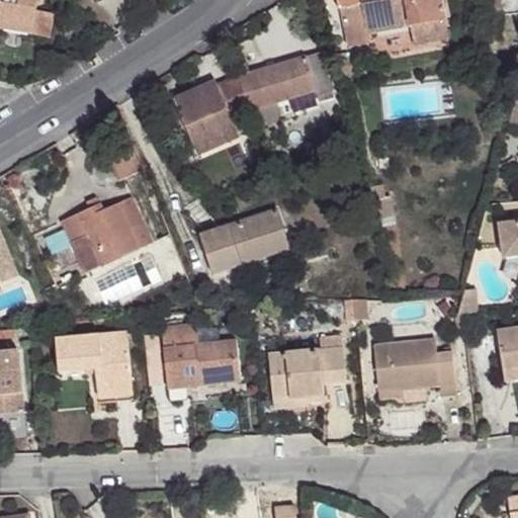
[(0,0),(0,22),(33,29),(32,34),(50,37),(55,14),(36,11),(38,0),(0,0)]
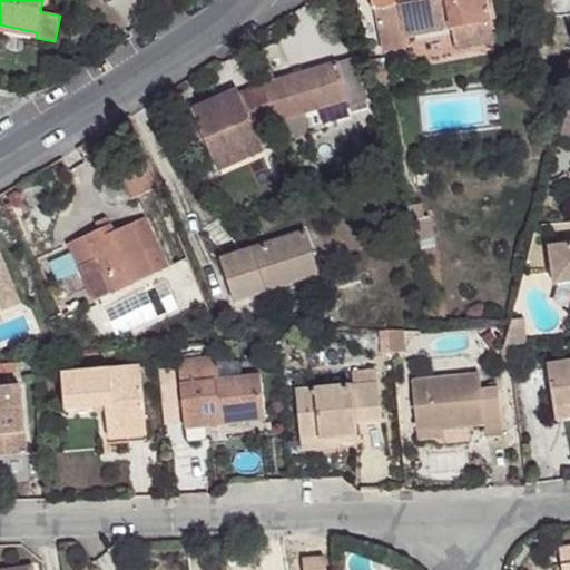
[(371,0),(373,9),(375,9),(383,52),(409,47),(406,37),(451,28),(490,20),(492,20),(488,0),(371,0)]
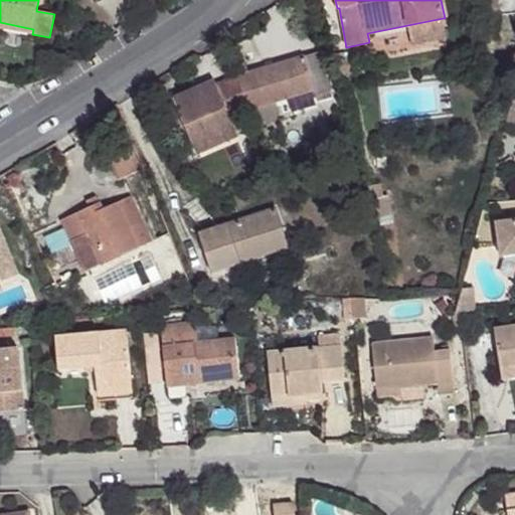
[(498,13),(498,0),(480,0),(483,14),(498,13)]
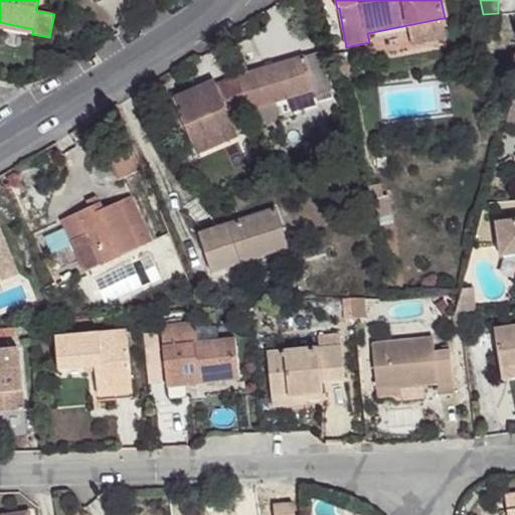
[(447,35),(443,18),(407,25),(411,42),(447,35)]
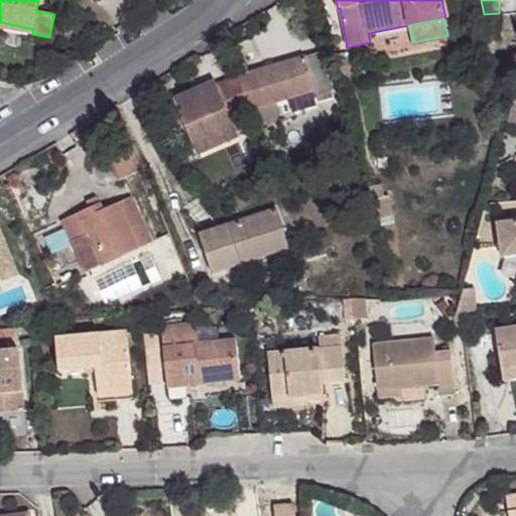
[(33,29),(0,22),(0,29),(32,35),(32,34),(33,29)]
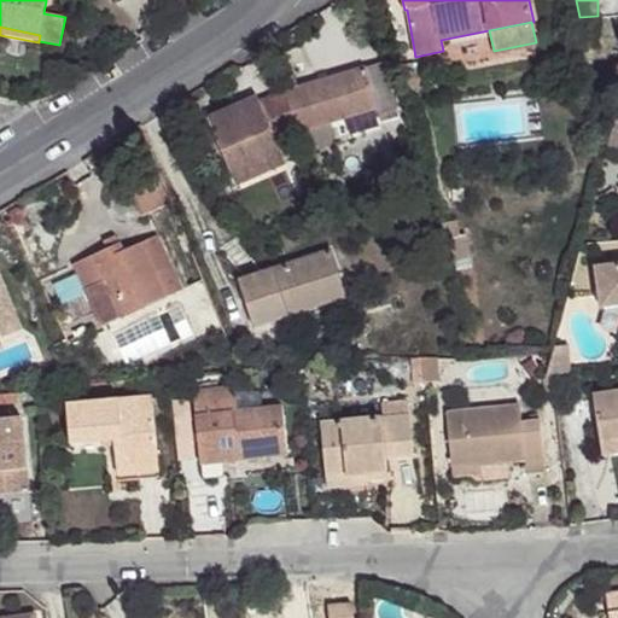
[(384,62),(286,91),(298,130),(377,109),(379,116),(397,111),(384,62)]
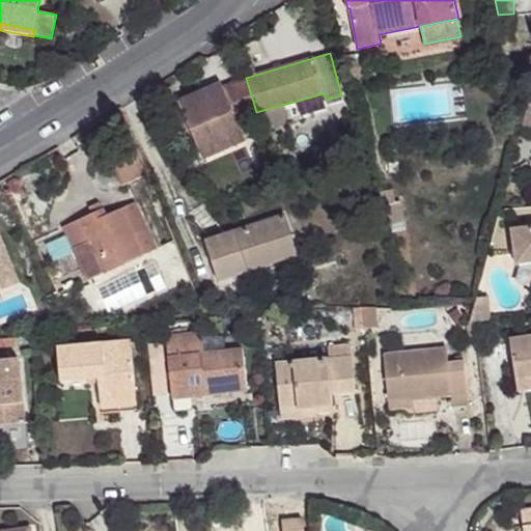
[(223,87),(179,106),(203,160),(246,141),(238,120),(256,112),(246,78),(223,87)]
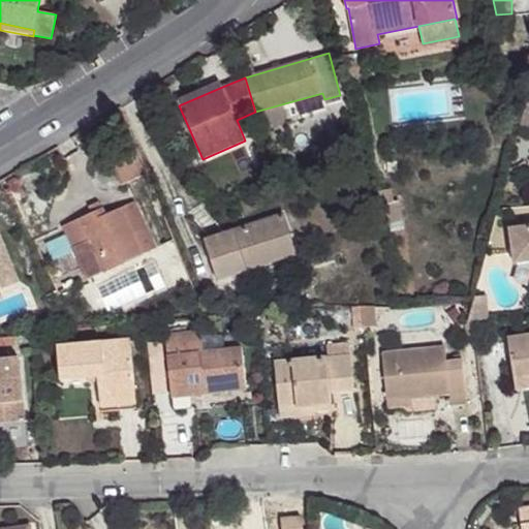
[(177,100),(179,105),(222,87),(220,82),(177,100)]
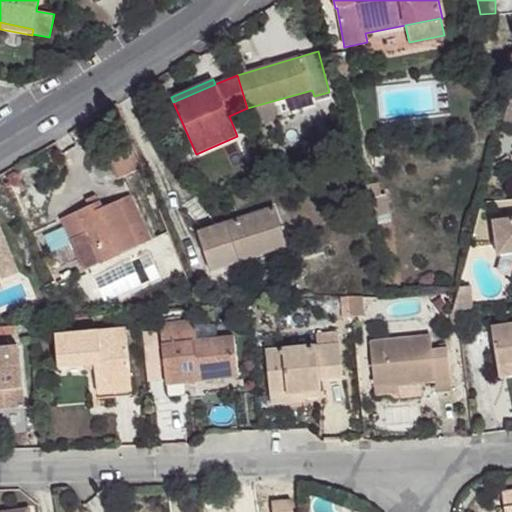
[(331,97),(329,92),(314,96),(315,101),(331,97)]
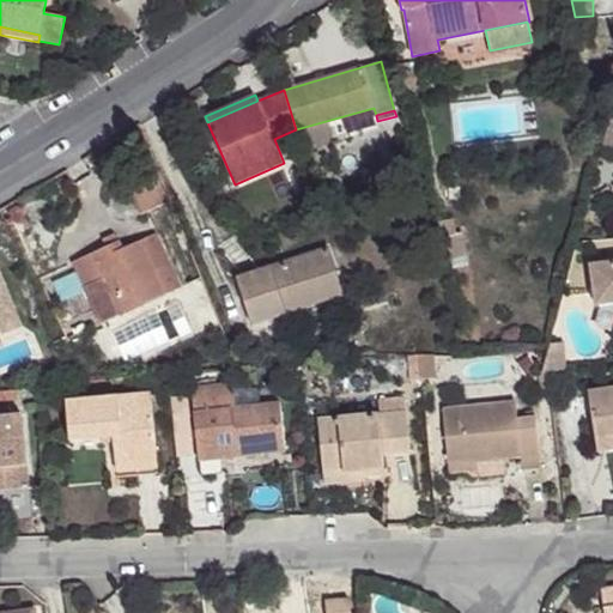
[(447,261),(467,256),(461,234),(441,238),(447,261)]
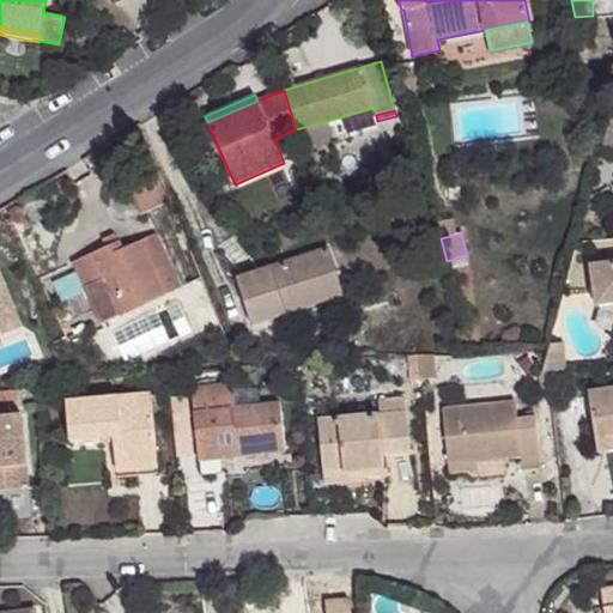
[(180,289),(156,236),(123,250),(120,243),(107,249),(73,263),(102,325),(180,289)]
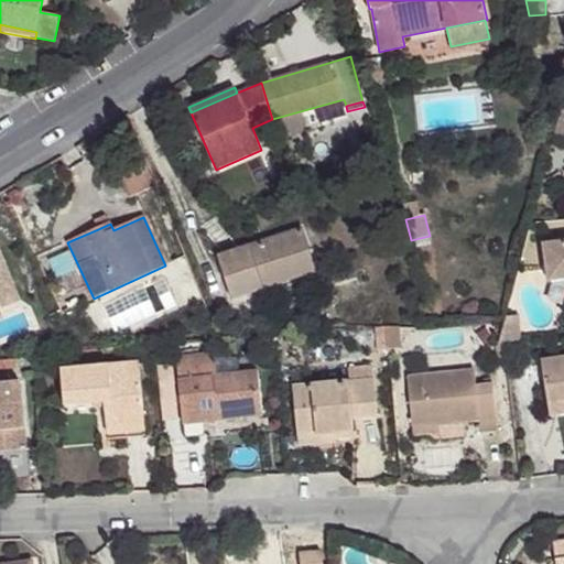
[(98,229),(110,224),(107,217),(95,223),(98,229)]
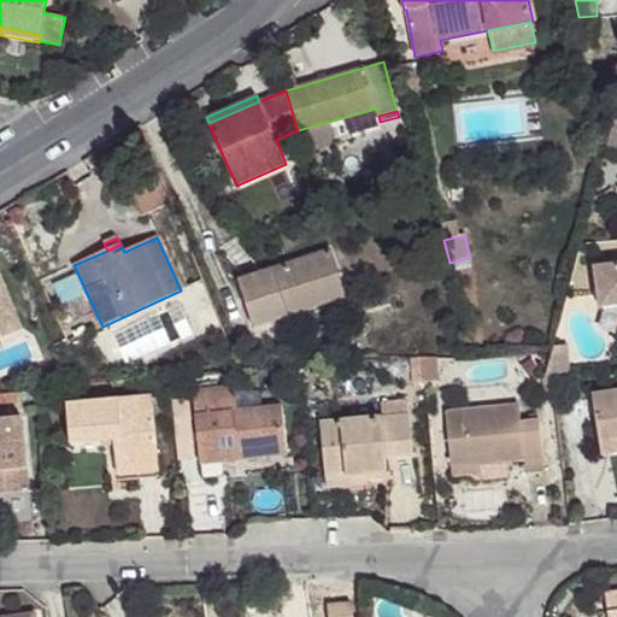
[(344,288),(330,250),(239,280),(254,327),(288,315),(285,303),(306,295),(307,300),(344,288)]
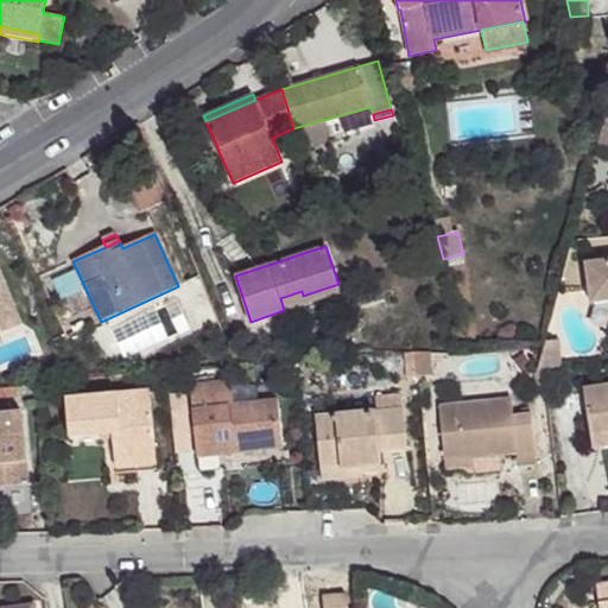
[(607,259),(586,263),(591,303),(607,299),(607,259)]
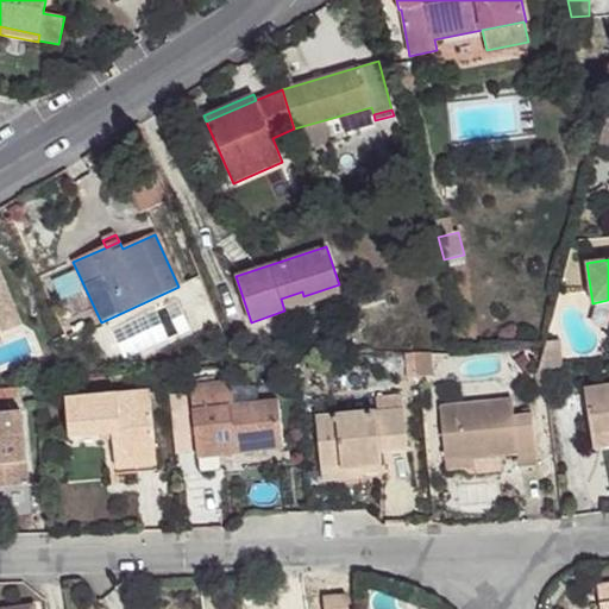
[(341,293),(339,284),(303,296),(302,292),(281,299),(284,311),(341,293)]
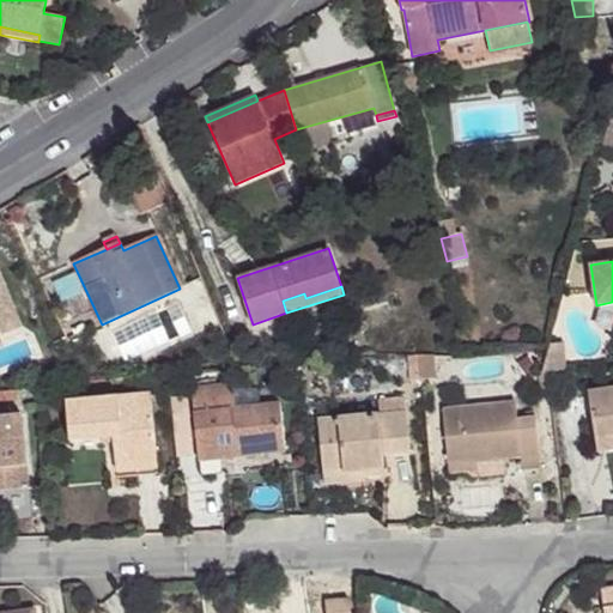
[(107,323),(119,360),(189,337),(177,299),(107,323)]
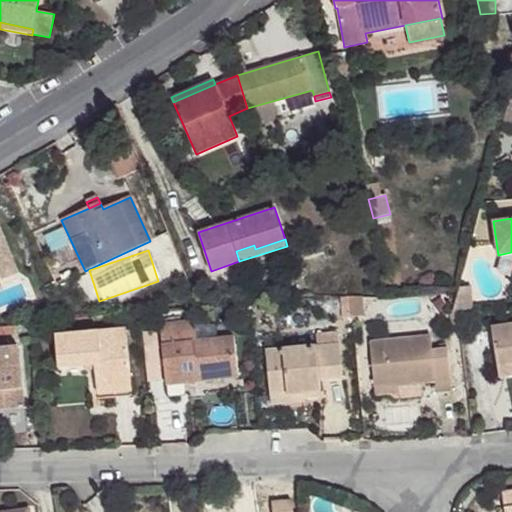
[(453,310),(473,309),(471,286),(460,287),(453,310)]
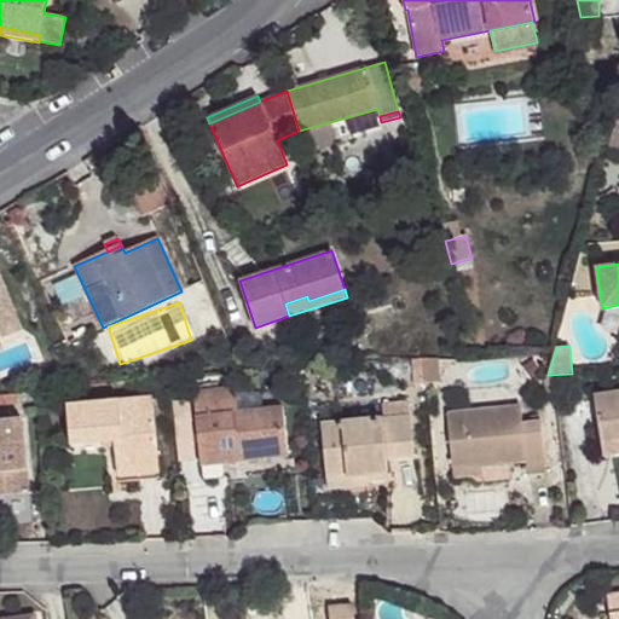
[(414,385),(426,383),(423,359),(412,359),(414,385)]
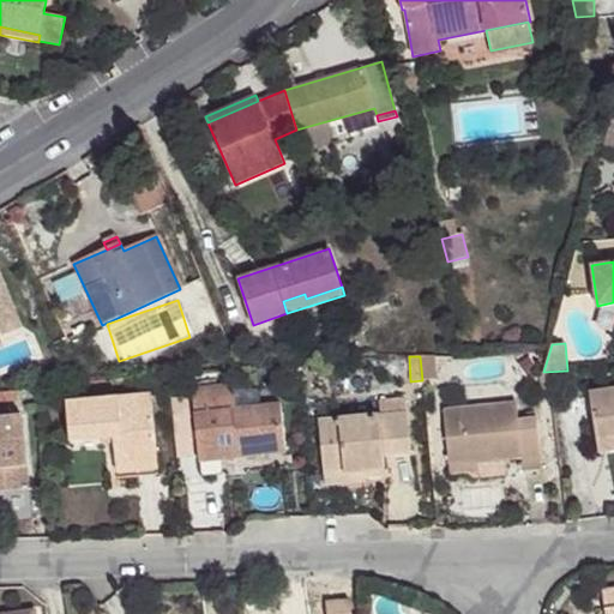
[(420,356),(422,380),(437,379),(435,357),(420,356)]
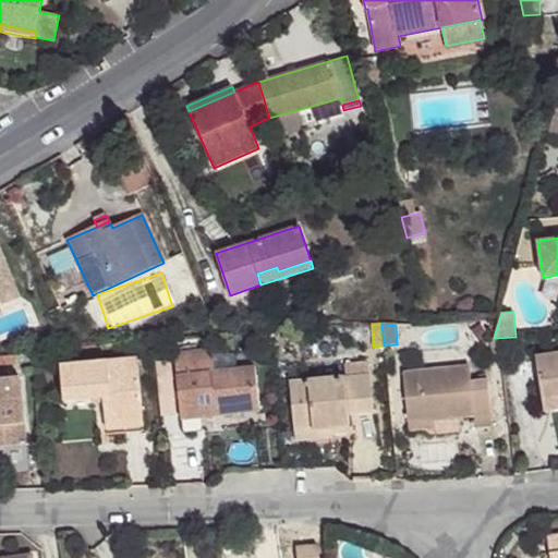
[(174,354),(181,420),(259,411),(255,367),(215,372),(211,350),(174,354)]
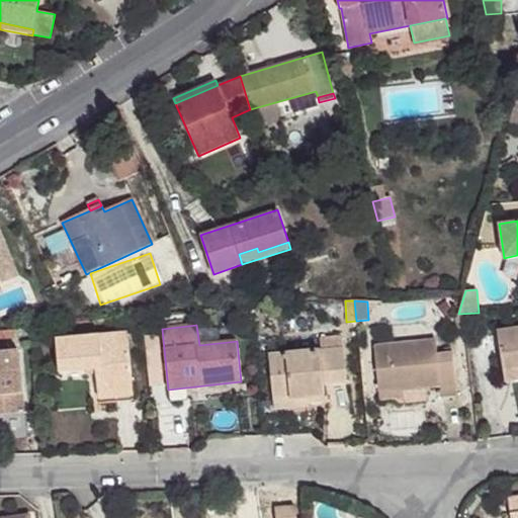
[(517,328),(497,331),(505,381),(517,379),(517,328)]
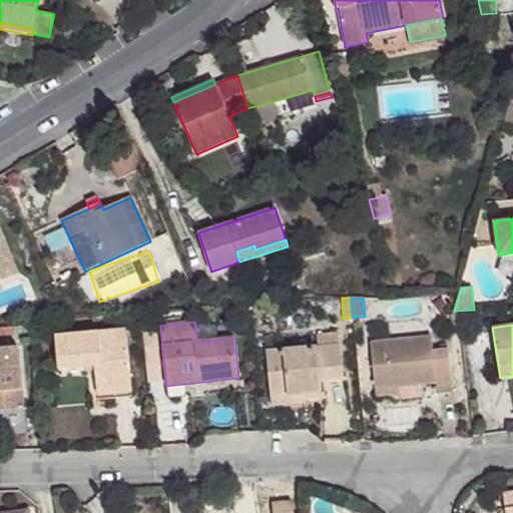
[(0,336),(14,335),(14,326),(0,327),(0,336)]
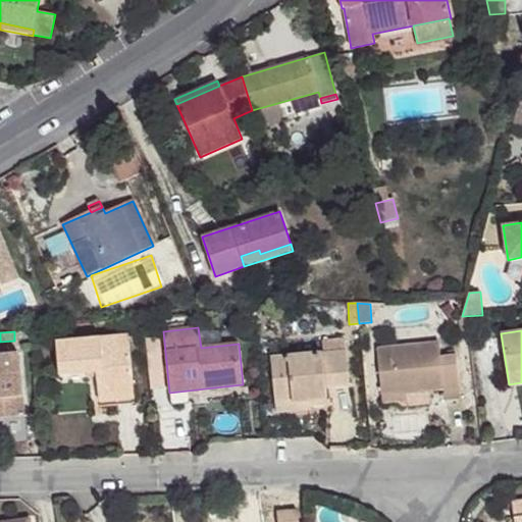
[(134,385),(128,342),(113,343),(113,336),(56,342),(59,374),(96,371),(98,389),(134,385)]
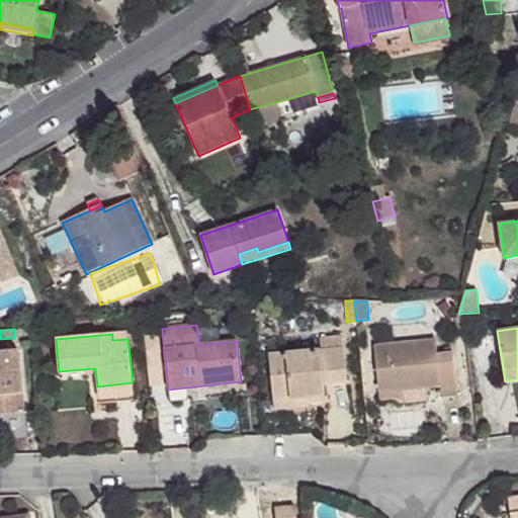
[(347,381),(342,336),(320,338),(321,349),(268,355),(273,401),(309,397),(310,403),(326,401),(324,384),(347,381)]
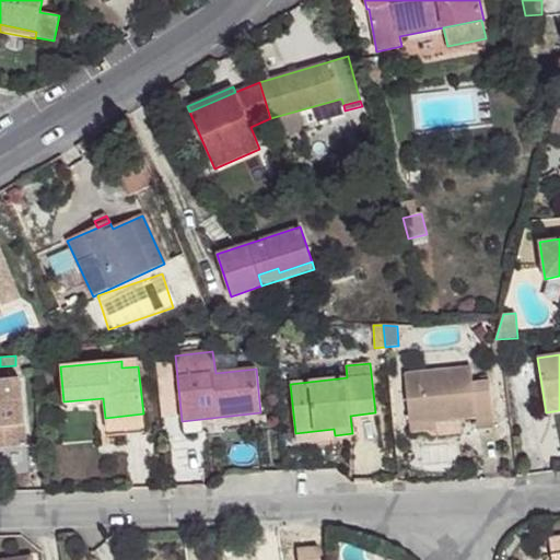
[(471,368),(404,374),(409,424),(462,419),(477,418),(478,430),(494,428),(492,404),(490,389),(490,381),(473,383),(471,368)]
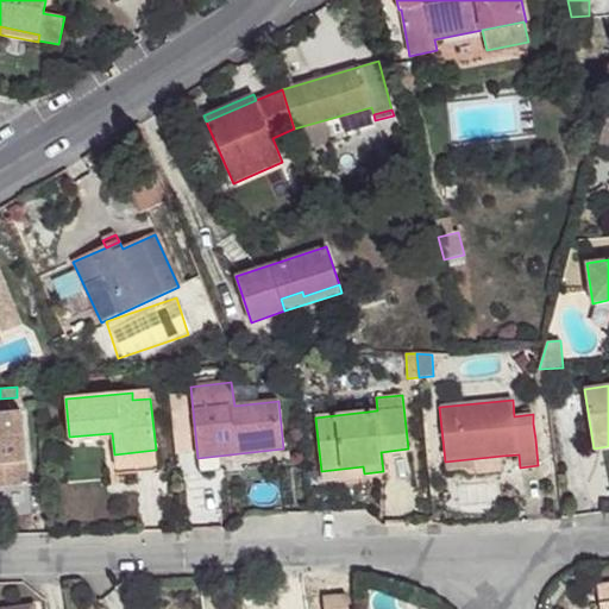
[(0,488),(29,485),(22,410),(13,412),(13,406),(0,406),(0,488)]
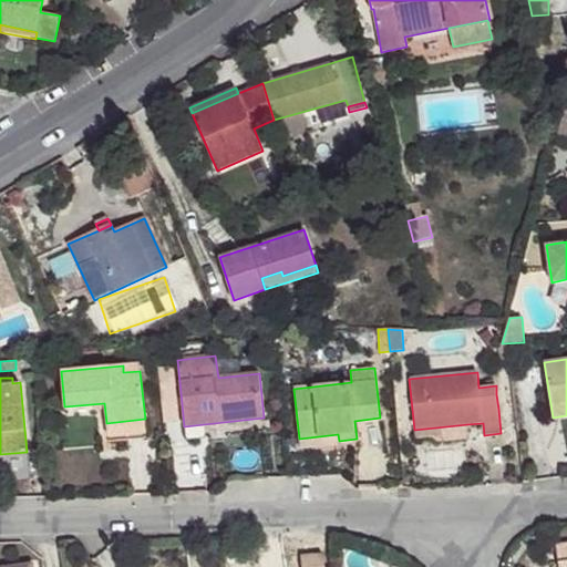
[(496,394),(498,409),(511,408),(509,392),(496,394)]
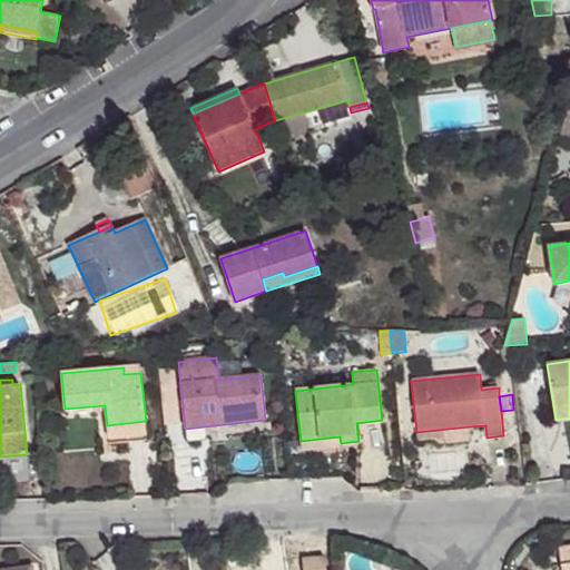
[(108,439),(147,435),(146,421),(107,425),(108,439)]
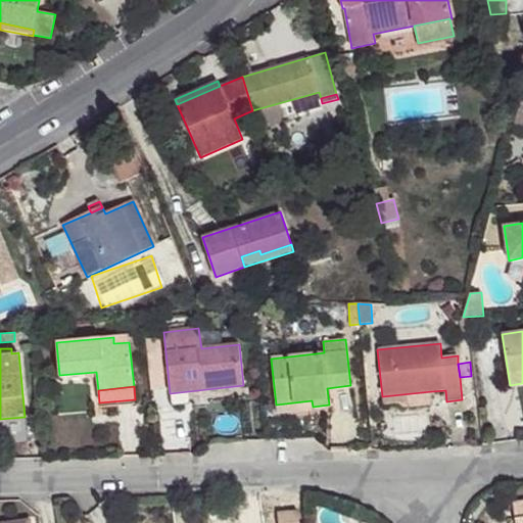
[(431,391),(382,396),(383,403),(406,401),(406,407),(432,405),(431,391)]
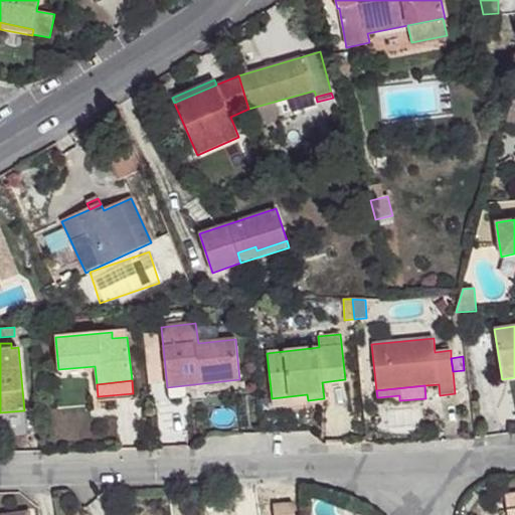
[(307,394),(272,398),(273,407),(308,403),(307,394)]
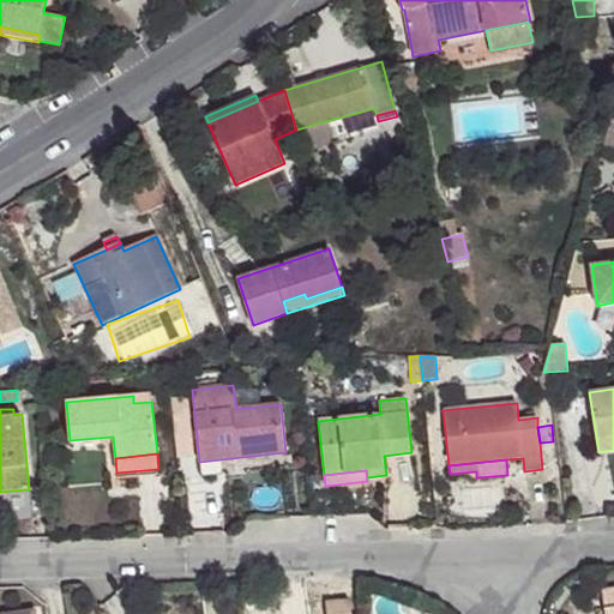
[(613,613),(613,589),(603,591),(606,613),(613,613)]
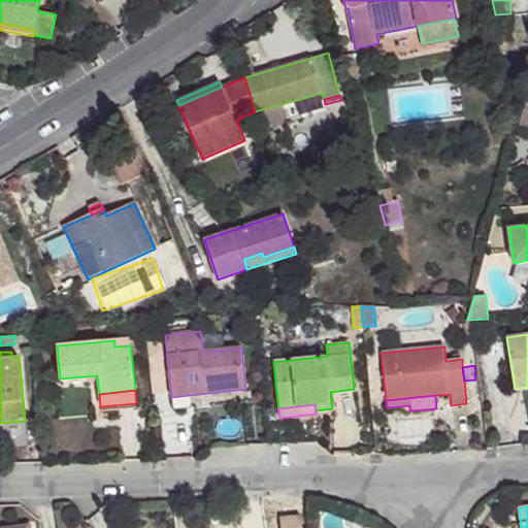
[(302,527),(301,517),(281,520),(281,527),(302,527)]
